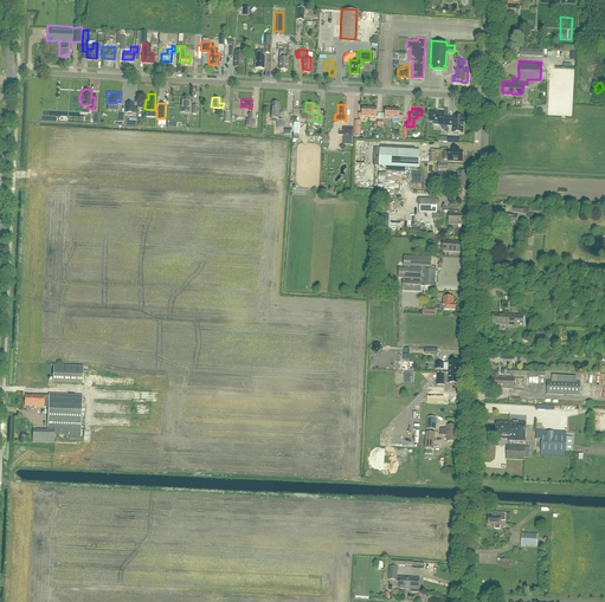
[(446,123),(448,114),(443,114),(443,110),(429,109),(429,120),(432,120),(432,122),(438,122),(438,123),(439,123),(442,128),(446,130),(446,123)]
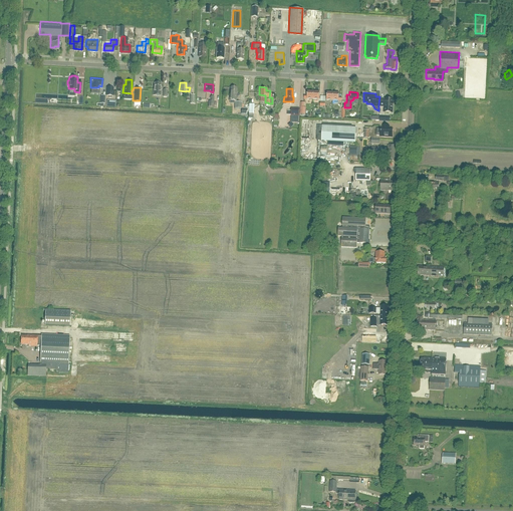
[(207,98),(207,104),(212,104),(212,105),(215,105),(216,100),(213,100),(213,94),(209,94),(209,98),(207,98)]
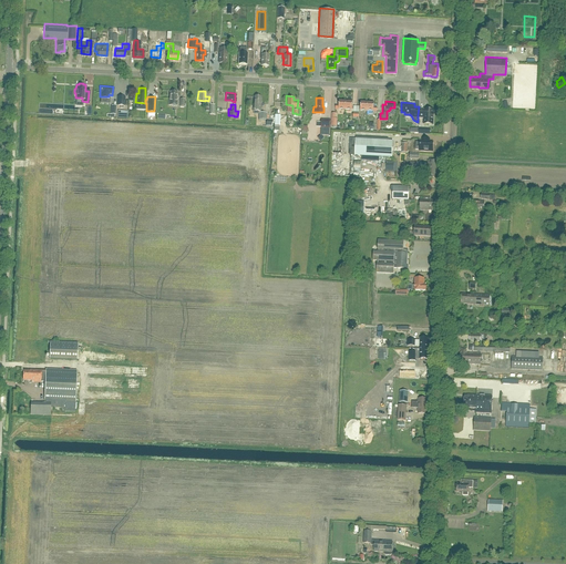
[(432,108),(419,106),(418,115),(422,115),(422,122),(432,122),(432,108)]
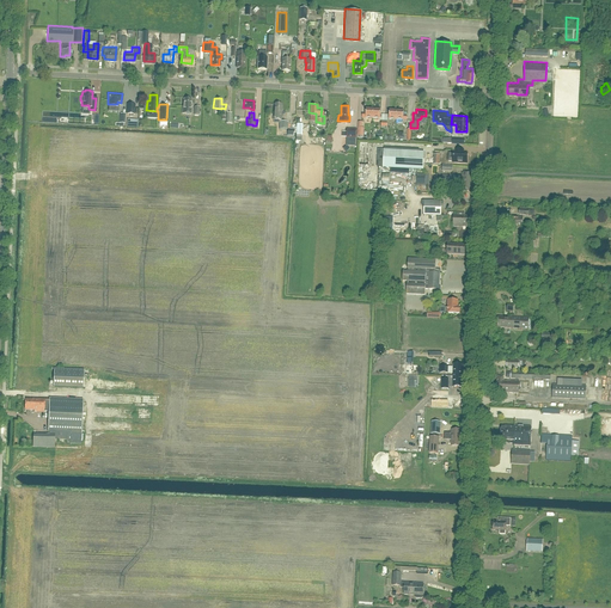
[(378,158),(378,164),(382,164),(382,165),(422,167),(423,149),(383,147),(383,159),(378,158)]
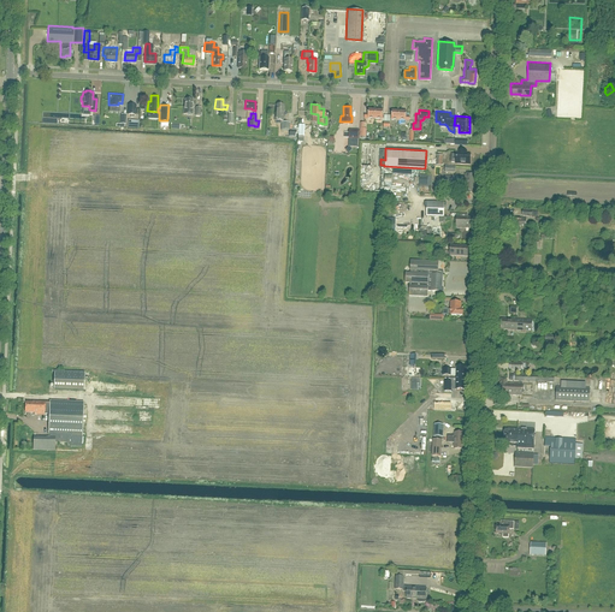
[(465,152),(465,148),(457,148),(457,150),(455,150),(455,160),(468,161),(469,152),(465,152)]
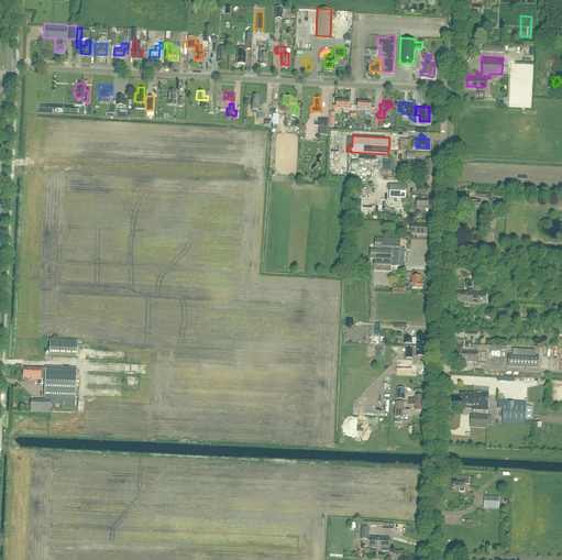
[(388,196),(405,196),(405,184),(388,184),(388,196)]
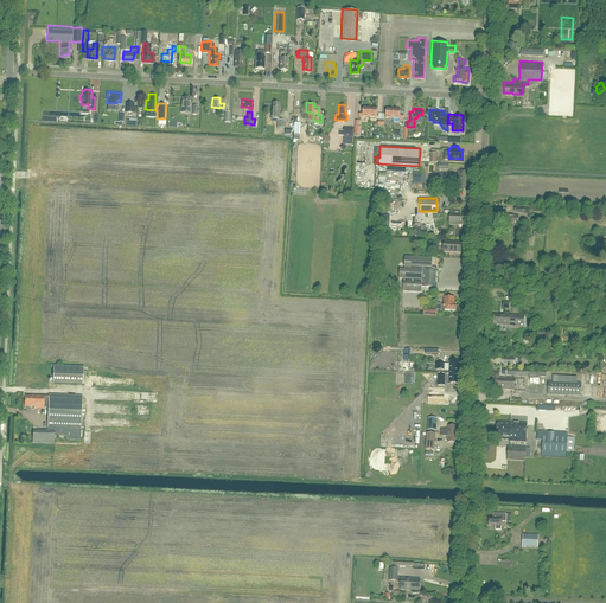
[(454,210),(448,210),(447,222),(463,223),(464,212),(454,211),(454,210)]
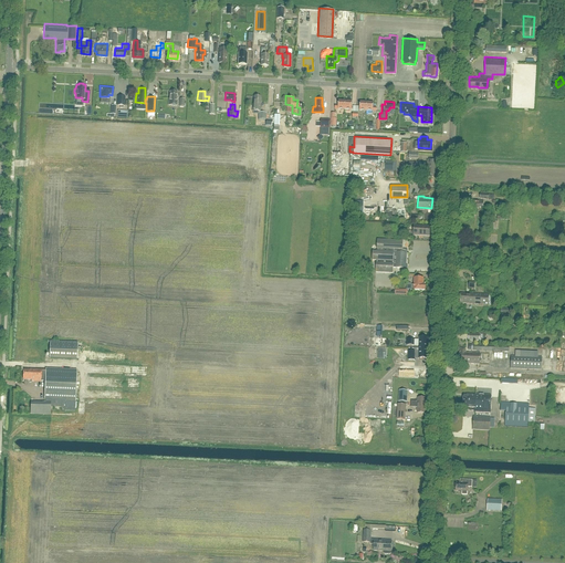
[(467,208),(482,209),(482,199),(471,198),(467,198),(467,208)]
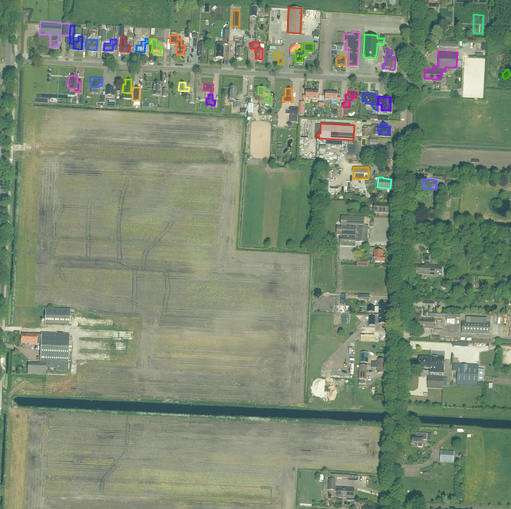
[(373,202),(373,207),(368,207),(367,213),(373,213),(373,211),(387,211),(388,202),(373,202)]
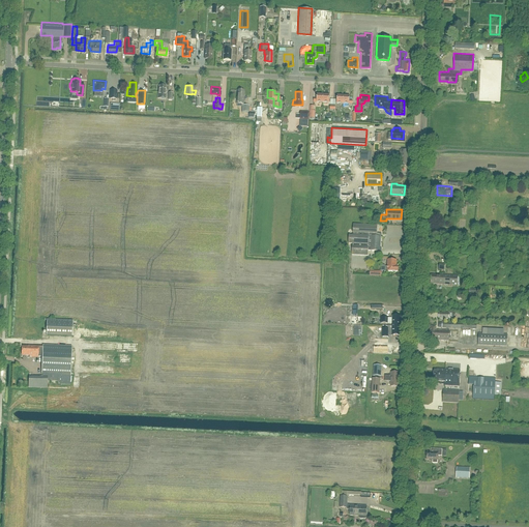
[(347,241),(351,241),(351,253),(366,253),(366,249),(380,249),(380,245),(379,245),(380,234),(375,234),(375,231),(376,231),(376,223),(352,222),(351,233),(348,233),(347,241)]
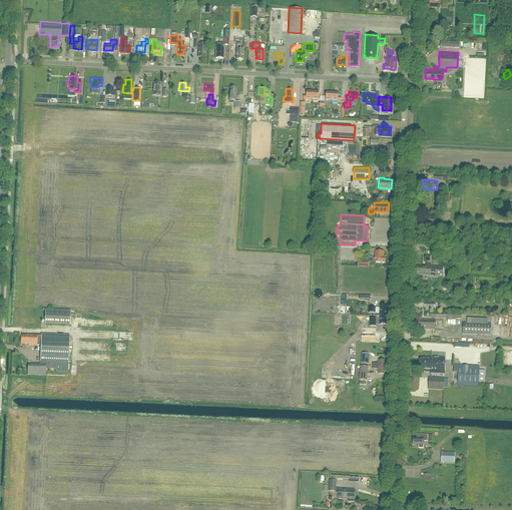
[(374,256),(372,256),(372,255),(368,255),(368,260),(374,261),(384,261),(384,257),(383,256),(383,249),(375,249),(374,256)]
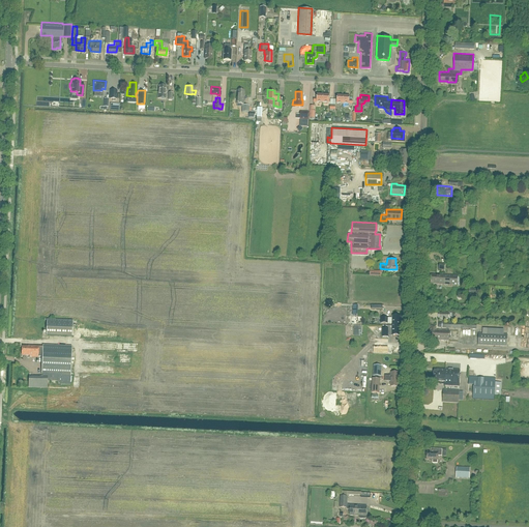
[(457,273),(437,271),(437,272),(430,272),(429,282),(456,283),(457,273)]
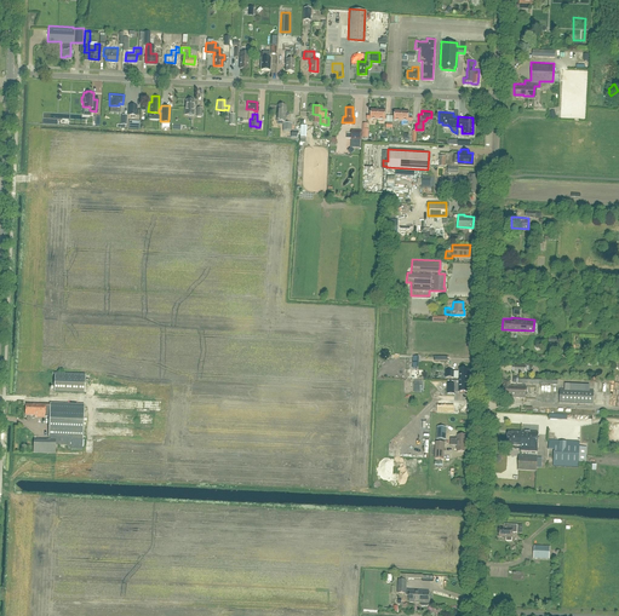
[(413,360),(414,360),(419,360),(422,360),(422,355),(420,355),(419,353),(414,353),(410,353),(410,362),(410,366),(411,366),(410,369),(413,369),(413,360)]
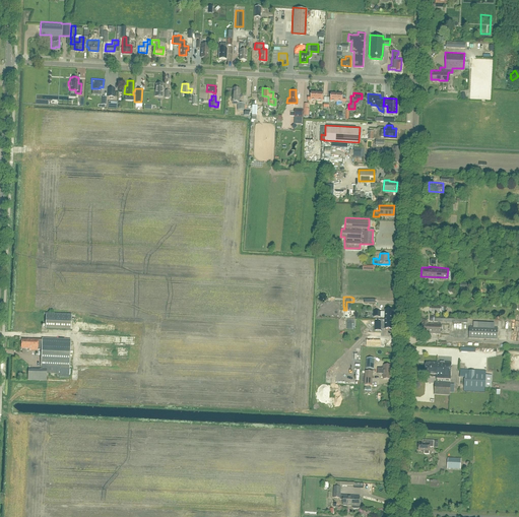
[(383,318),(392,318),(392,308),(384,308),(384,310),(379,310),(373,309),(373,315),(383,315),(383,318)]
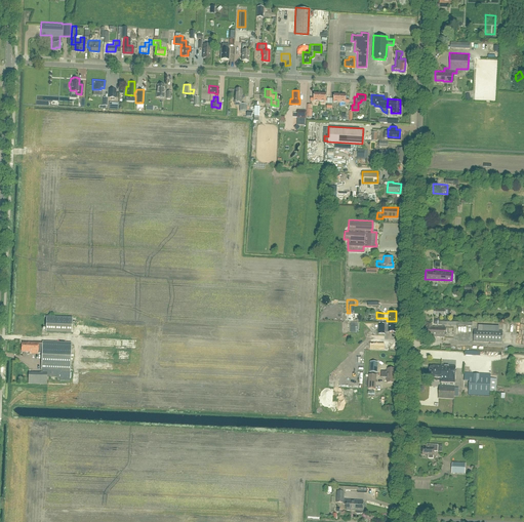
[(71,330),(71,315),(45,314),(45,329),(71,330)]
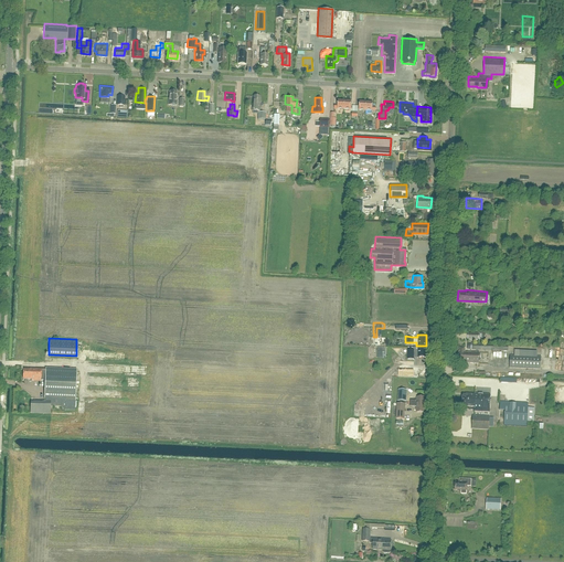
[(416,356),(425,356),(426,346),(416,346),(416,348),(412,348),(413,346),(407,345),(407,348),(406,348),(405,349),(405,352),(405,353),(416,354),(416,356)]
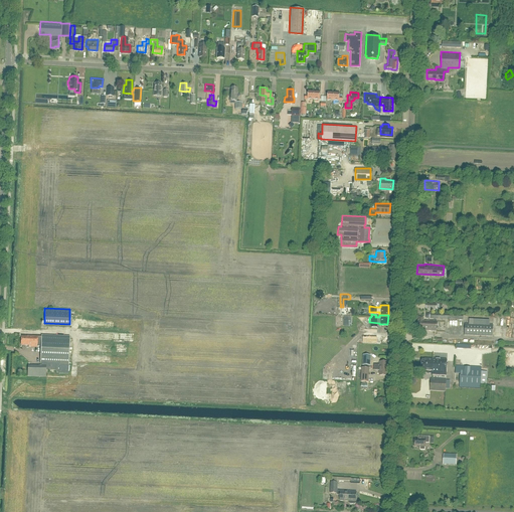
[(436,319),(424,319),(420,319),(421,315),(416,315),(416,319),(415,319),(415,328),(418,328),(436,329),(436,319)]
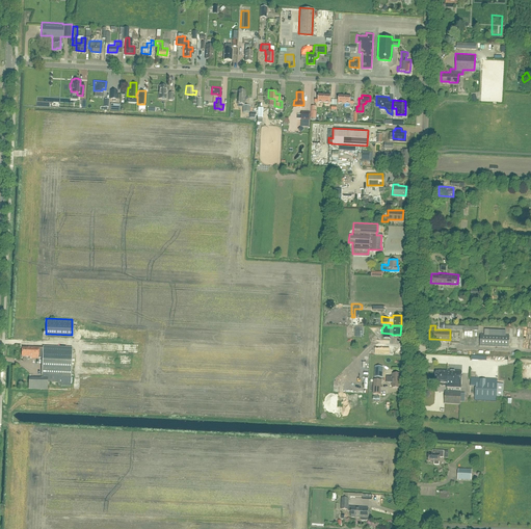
[(508,334),(505,334),(505,328),(483,327),(483,332),(479,332),(479,344),(508,345),(508,334)]
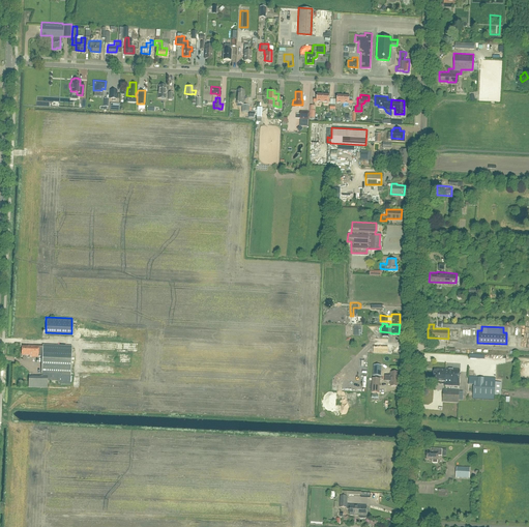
[(27,344),(21,344),(21,353),(28,353),(28,354),(41,354),(40,372),(47,372),(47,379),(60,379),(60,373),(69,373),(70,344),(41,343),(41,344),(32,344),(27,344)]
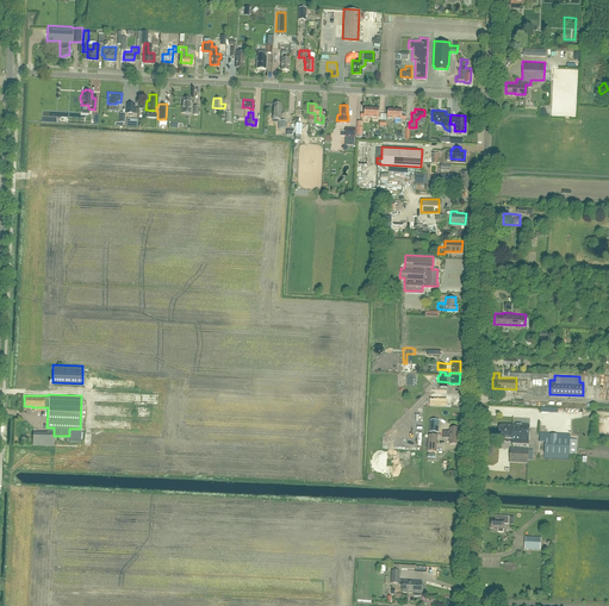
[(498,423),(497,438),(509,439),(509,441),(527,442),(528,424),(527,423),(510,422),(510,423),(504,422),(504,423),(498,423)]
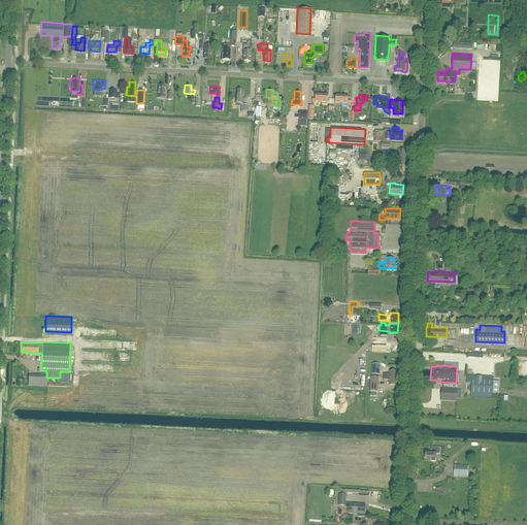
[(45,373),(28,372),(27,384),(45,384),(45,373)]
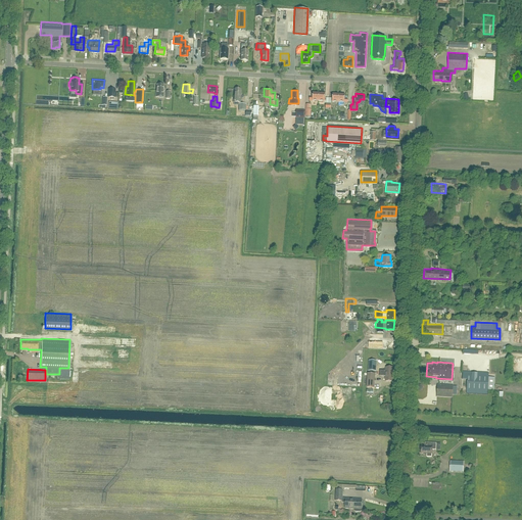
[(487,392),(487,389),(493,389),(493,375),(487,375),(487,371),(462,370),(461,385),(461,390),(487,392)]
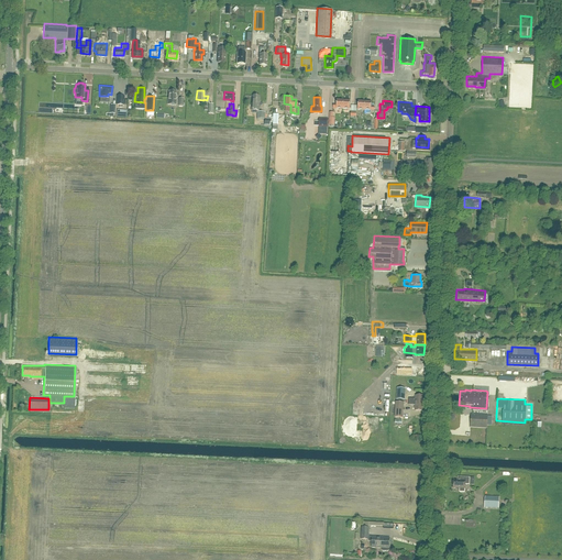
[(401,415),(401,414),(403,399),(395,399),(394,415),(401,415)]
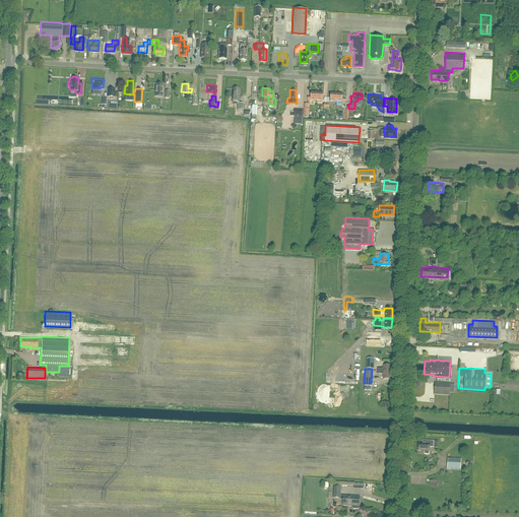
[(390,369),(377,369),(376,372),(382,372),(382,377),(390,377),(390,369)]
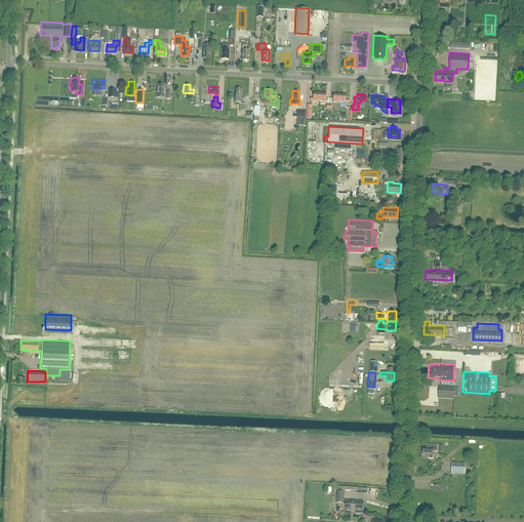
[(437,396),(453,397),(453,385),(438,384),(437,396)]
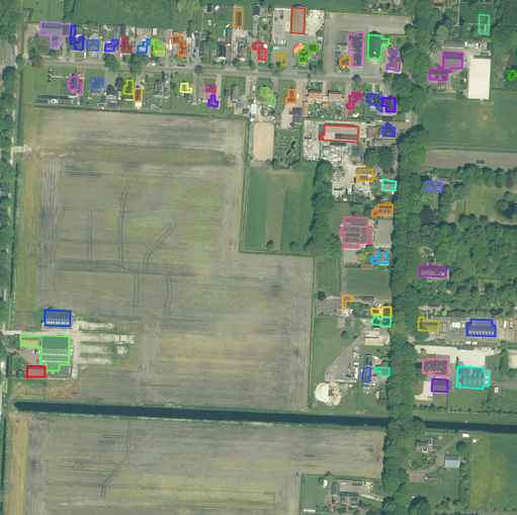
[(416,446),(422,446),(422,450),(426,450),(427,447),(427,443),(431,443),(431,437),(420,436),(420,440),(416,439),(416,446)]
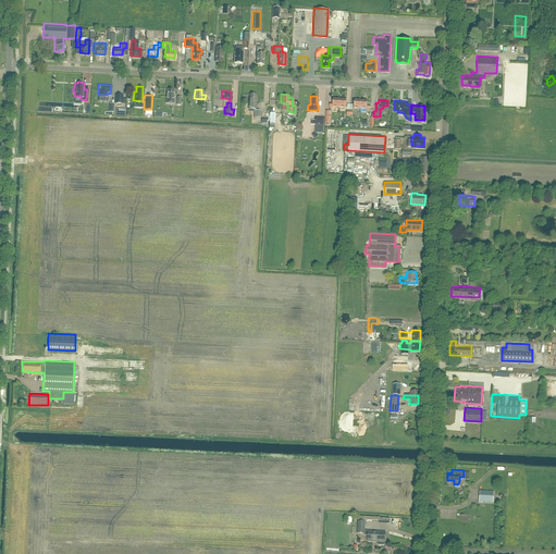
[(478,499),(478,500),(492,501),(493,490),(479,489),(478,499)]
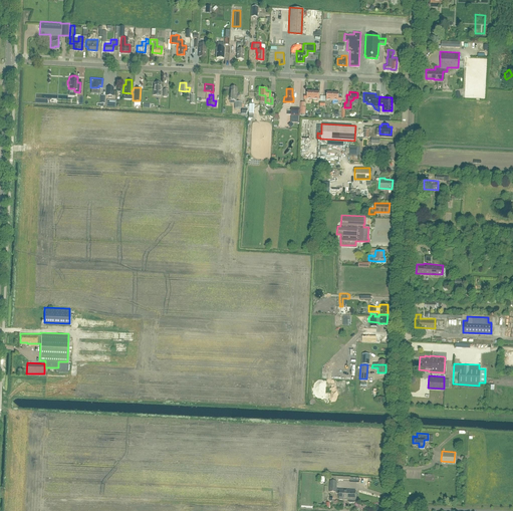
[(338,492),(337,498),(342,498),(342,497),(354,498),(354,488),(335,487),(336,479),(329,479),(328,490),(335,491),(335,492),(338,492)]
